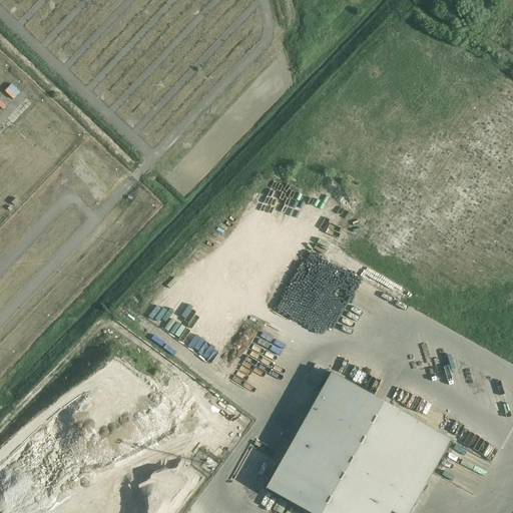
[(15,206),(19,201),(15,198),(11,202),(14,206),(15,206)]
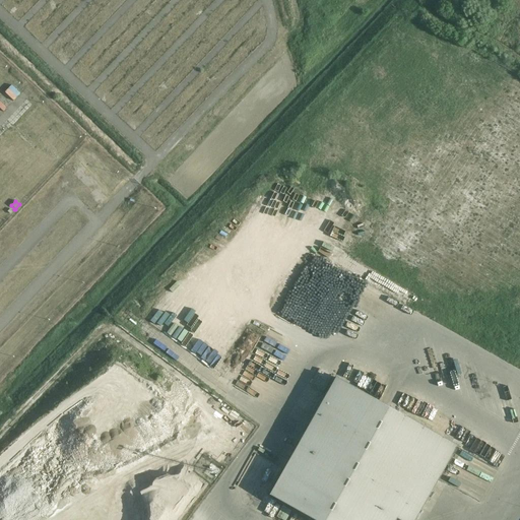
[(326,253),(336,256),(339,248),(329,244),(326,253)]
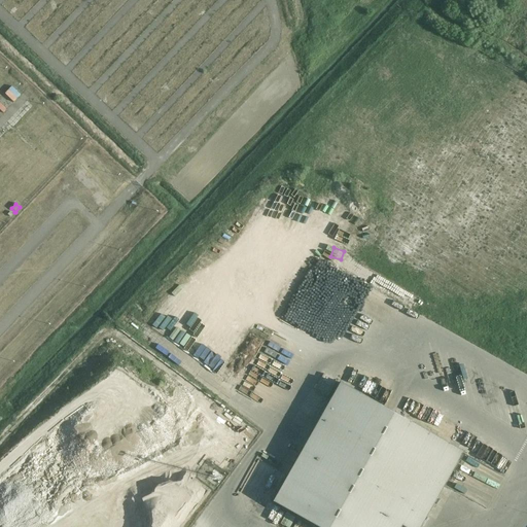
[(278,276),(287,281),(290,277),(281,271),(278,276)]
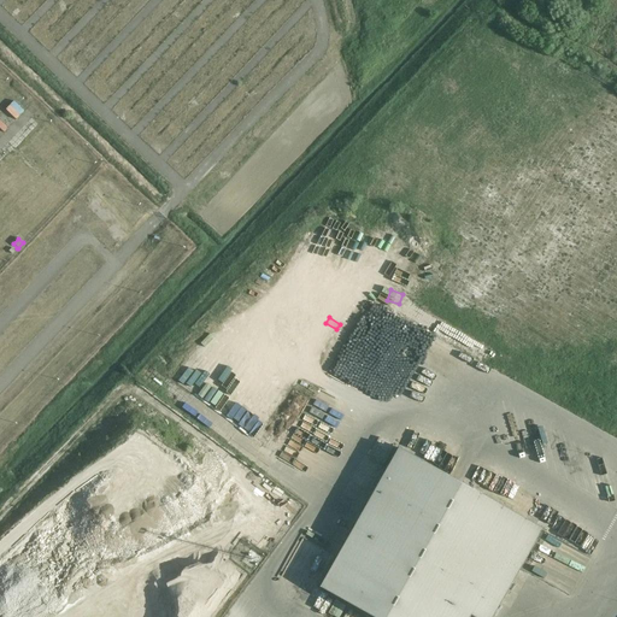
[(340,356),(353,362),(357,356),(344,350),(340,356)]
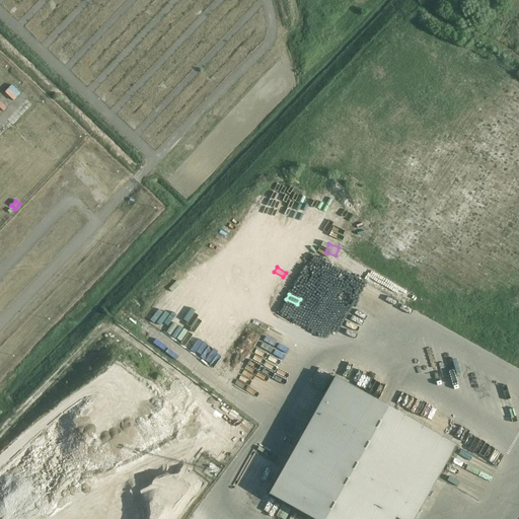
[(461,326),(465,328),(469,319),(464,317),(461,326)]
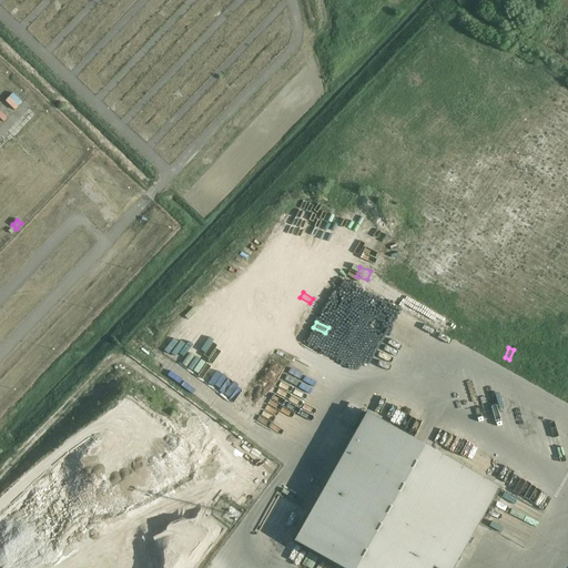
[(275,394),(274,399),(286,404),(288,398),(275,394)]
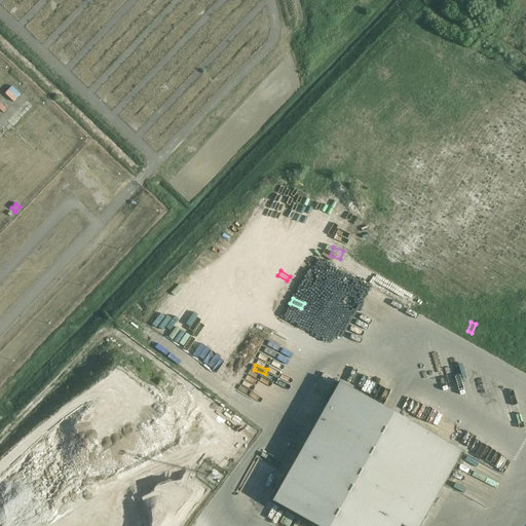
[(271,500),(316,525),(417,525),(460,450),(338,381),(271,500)]
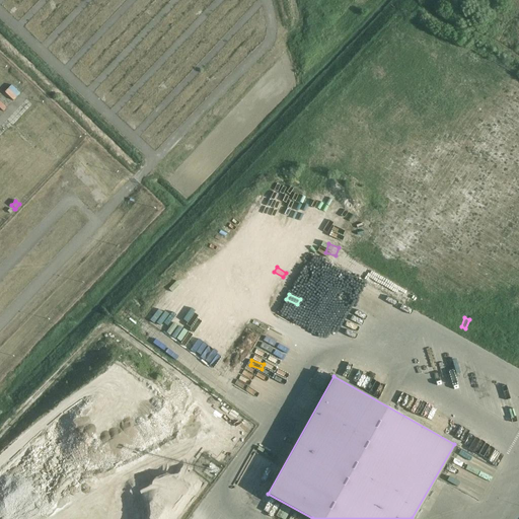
[(300,388),(297,393),(308,399),(311,394),(300,388)]
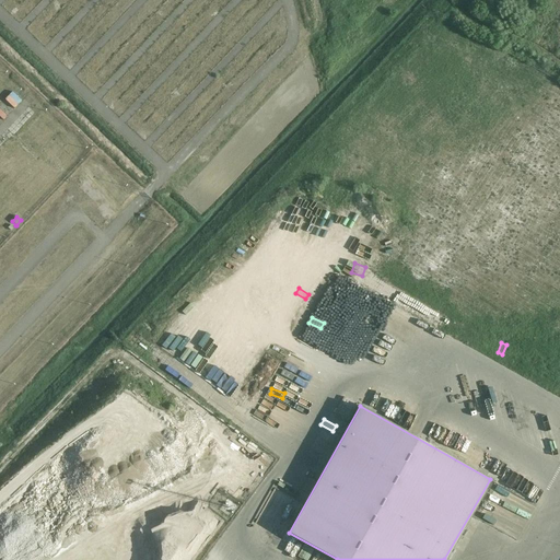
[(491,467),(498,454),(493,452),(487,465),(491,467)]
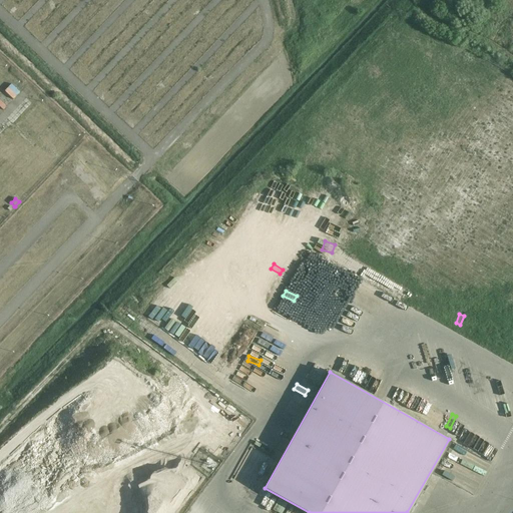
[(468,439),(474,428),(469,425),(464,437),(468,439)]
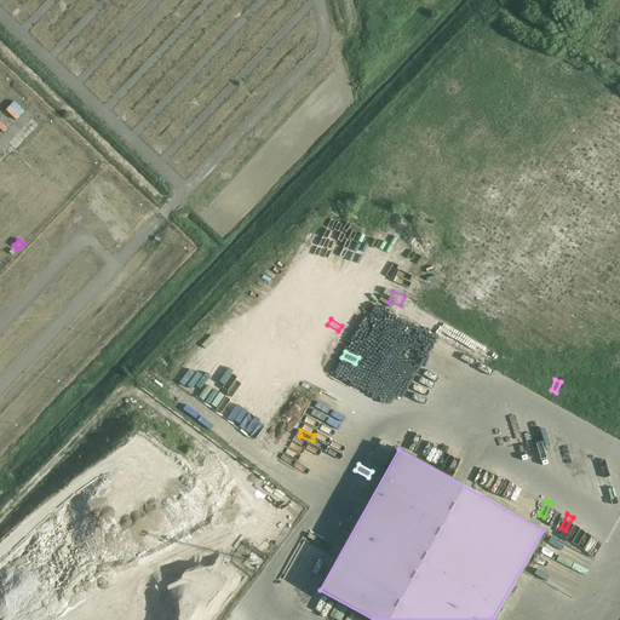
[(310,547),(302,564),(314,570),(322,554),(310,547)]
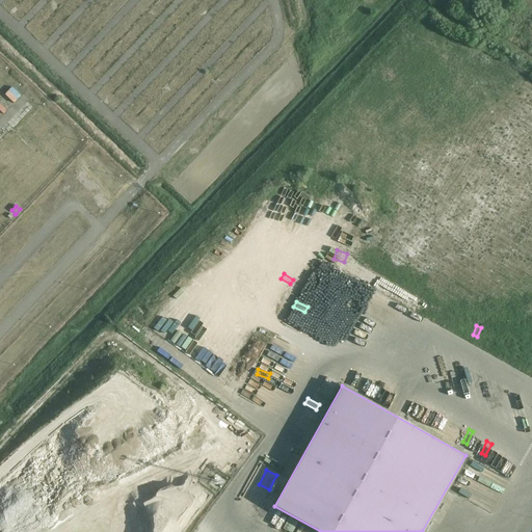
[(200,513),(213,495),(189,478),(176,496),(200,513)]
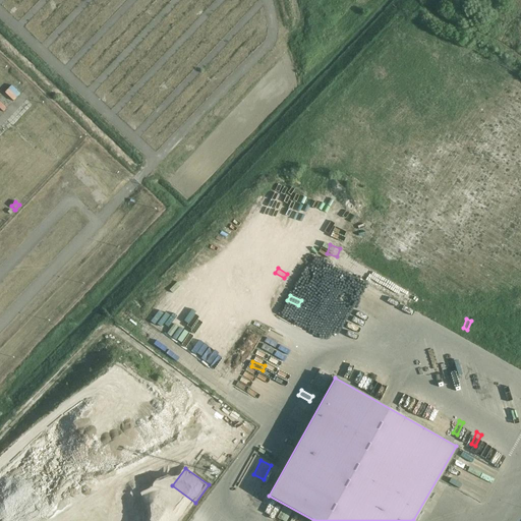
[(467,476),(461,486),(471,491),(476,481),(467,476)]
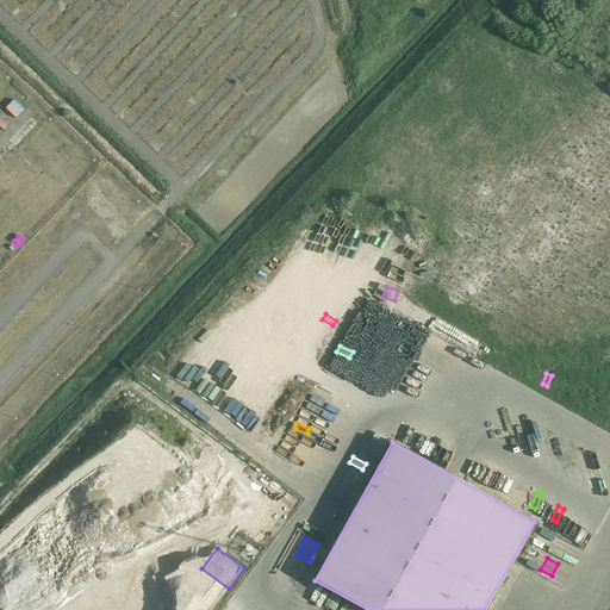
[(527,573),(529,567),(517,561),(515,567),(527,573)]
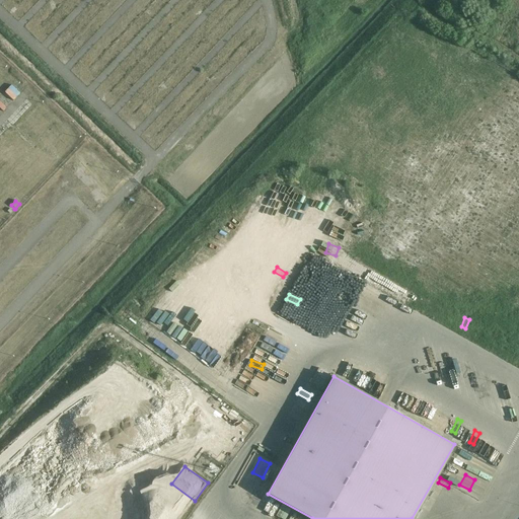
[(209,495),(216,486),(212,483),(205,492),(209,495)]
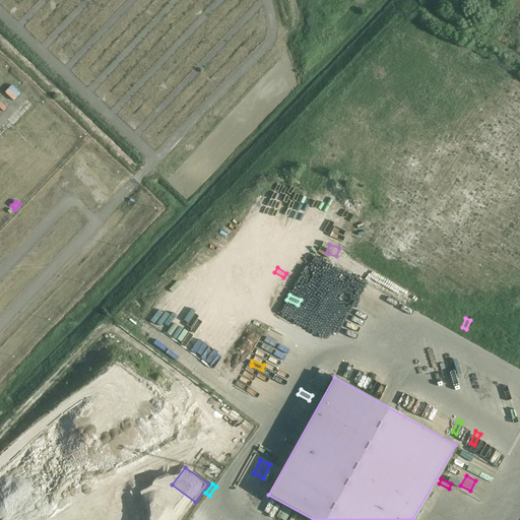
[(454,486),(452,493),(463,497),(466,492),(454,486)]
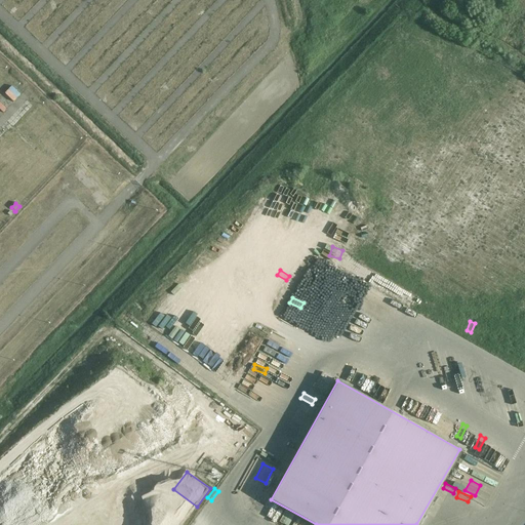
[(184,524),(191,516),(179,508),(167,524),(168,524),(184,524)]
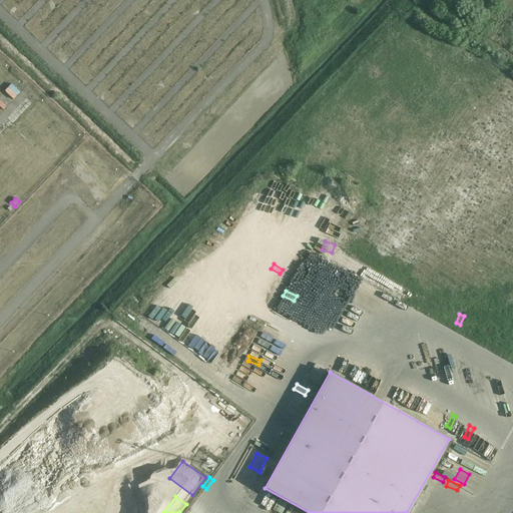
[(288,512),(293,505),(289,503),(283,512),(288,512)]
